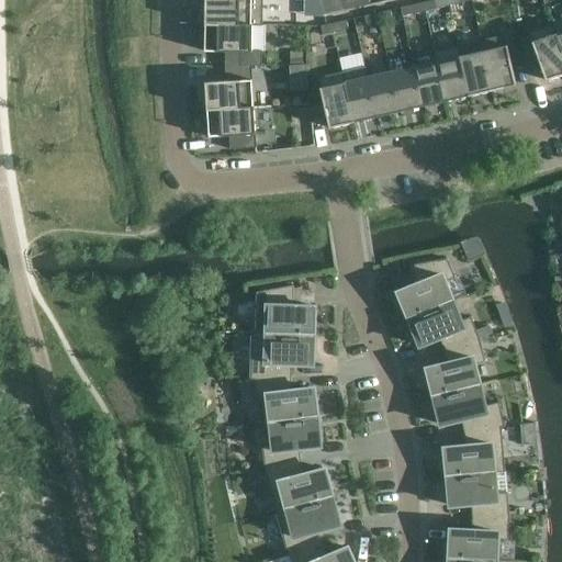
[(262,26),(262,0),(204,0),(205,24),(251,25),(251,26),(262,26)]
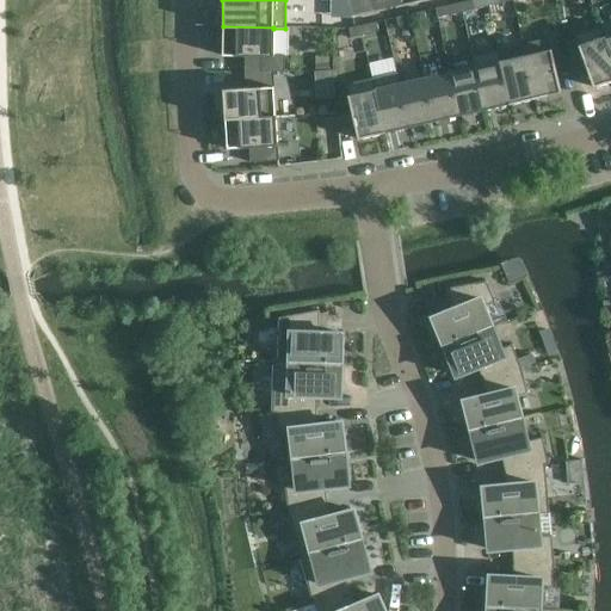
[(388,8),(386,0),(381,0),(371,2),(374,12),(388,8)]
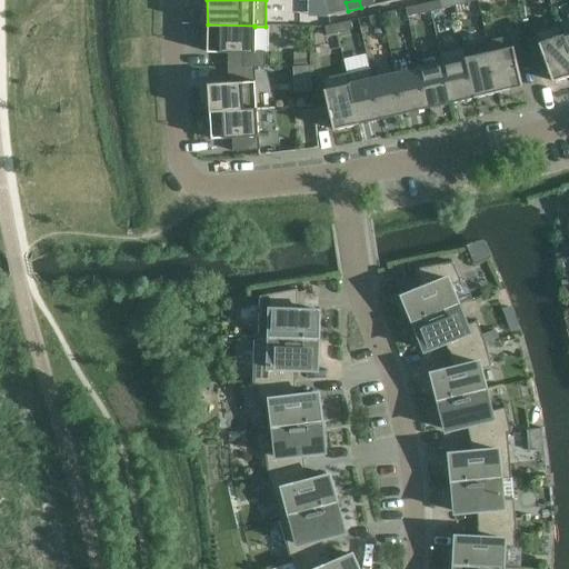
[(430,11),(443,9),(441,0),(440,0),(428,2),(430,11)]
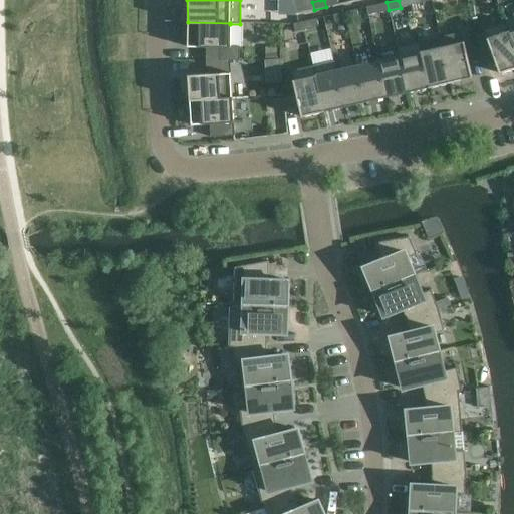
[(376,13),(389,10),(387,2),(375,5),(376,13)]
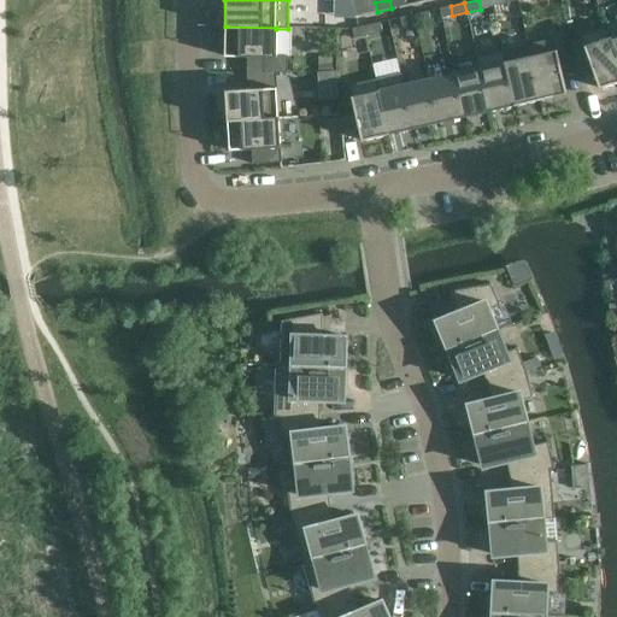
[(441,18),(452,16),(451,6),(440,9),(441,18)]
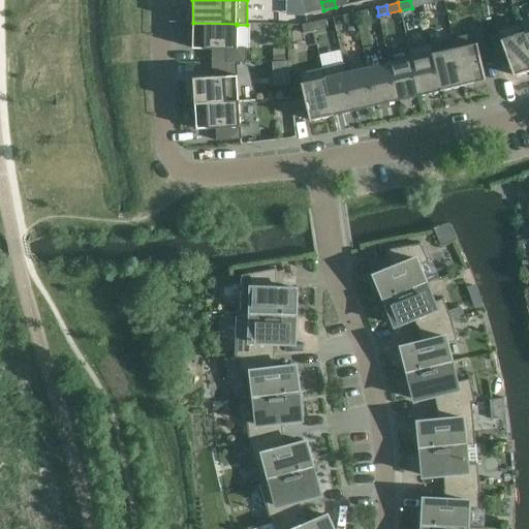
[(356,21),(369,18),(367,9),(354,12),(356,21)]
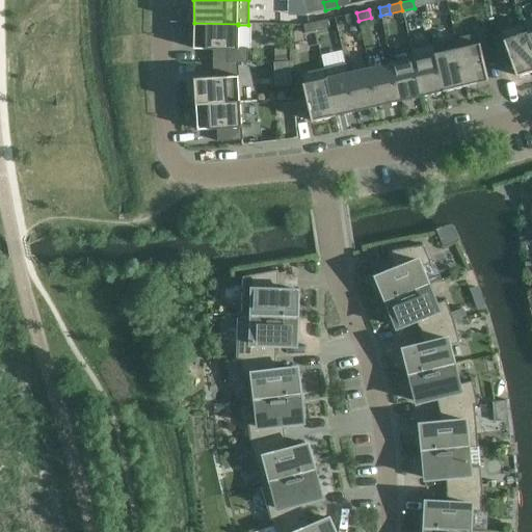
[(346,24),(358,21),(356,12),(344,16),(346,24)]
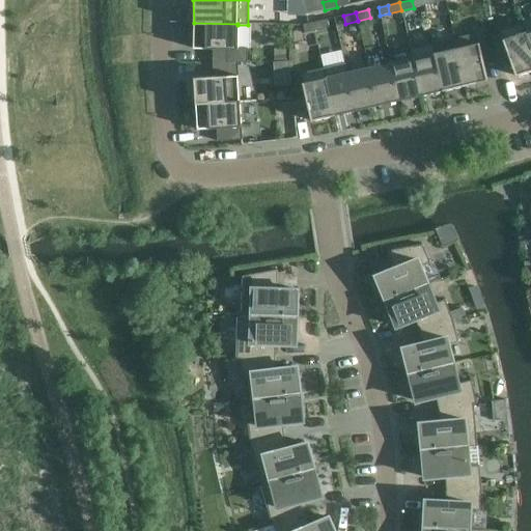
[(316,30),(329,28),(327,20),(314,22),(316,30)]
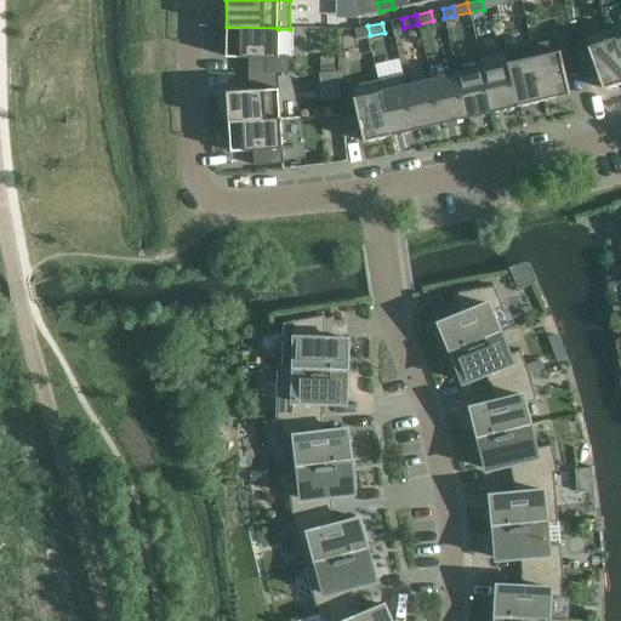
[(357,39),(370,35),(368,26),(354,29),(357,39)]
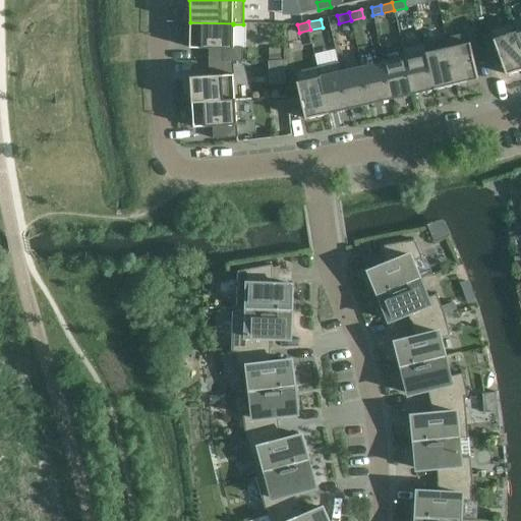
[(233,47),(233,24),(233,23),(190,22),(189,48),(209,48),(209,62),(233,61),(242,61),(242,48),(233,47)]
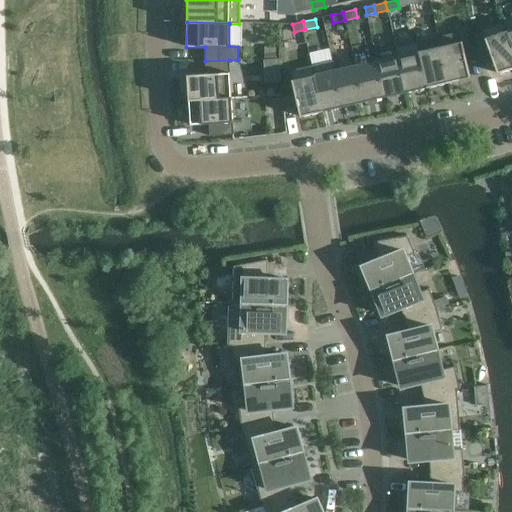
[(497,74),(511,68),(511,49),(505,31),(506,31),(503,22),(481,30),(497,74)]
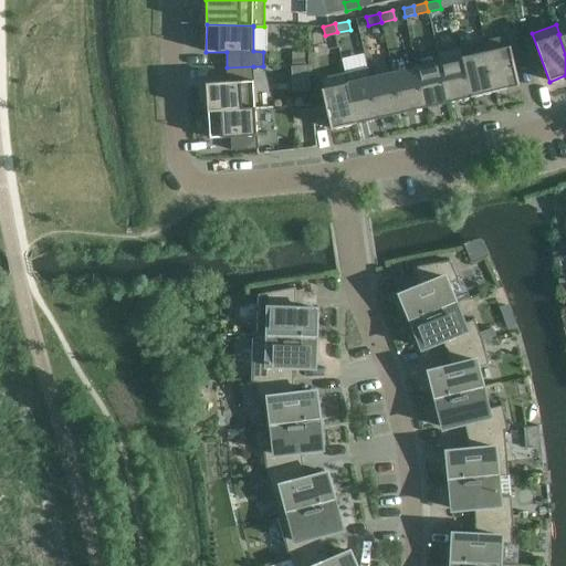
[(507,35),(484,42),(495,92),(520,86),(507,35)]
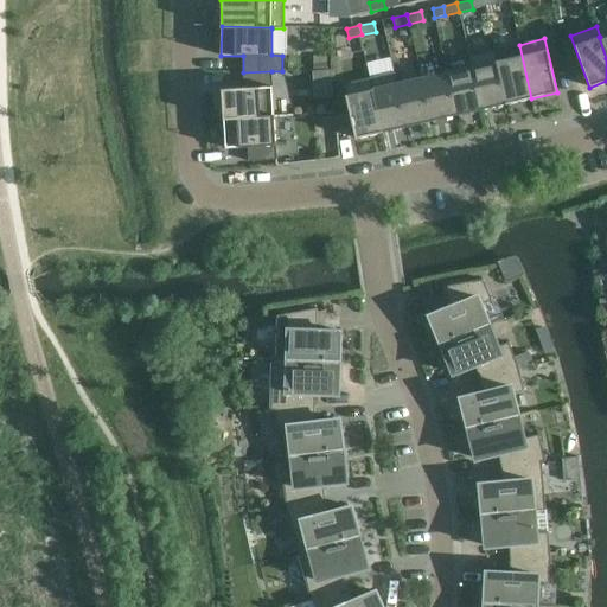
[(519,45),(494,50),(497,61),(497,62),(506,104),(531,98),(519,45)]
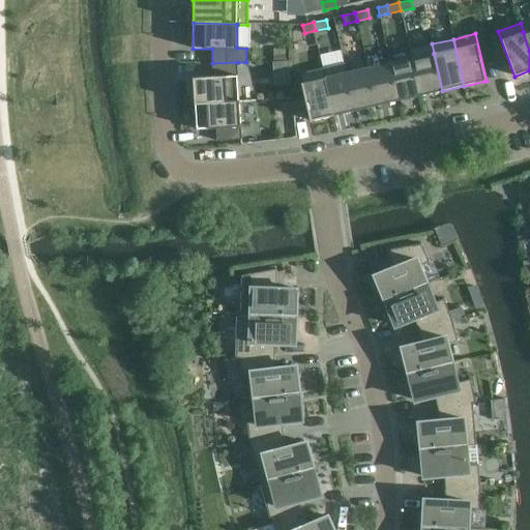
[(432,43),(409,49),(411,59),(412,58),(420,96),(442,91),(434,54),(434,53),(432,43)]
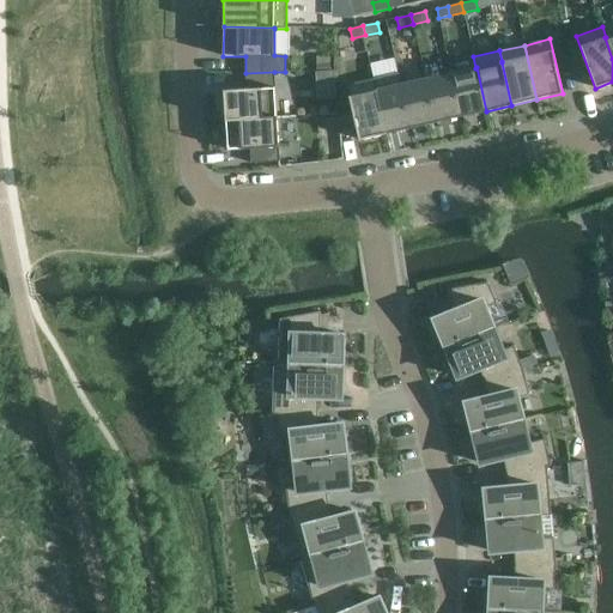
[(316,68),(331,68),(331,56),(316,56),(316,68)]
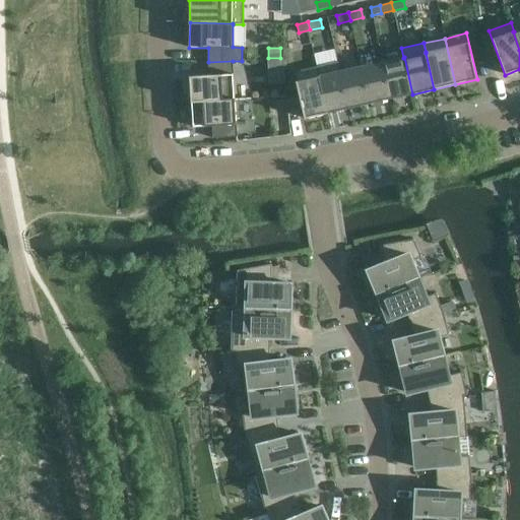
[(401,48),(380,53),(382,62),(391,99),(412,94),(404,57),(403,58),(401,48)]
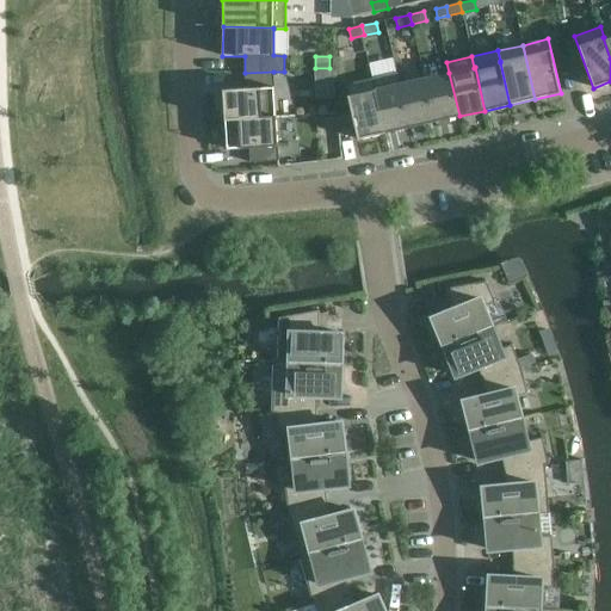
[(273,72),(245,73),(246,88),(223,90),(224,119),(276,116),(273,72)]
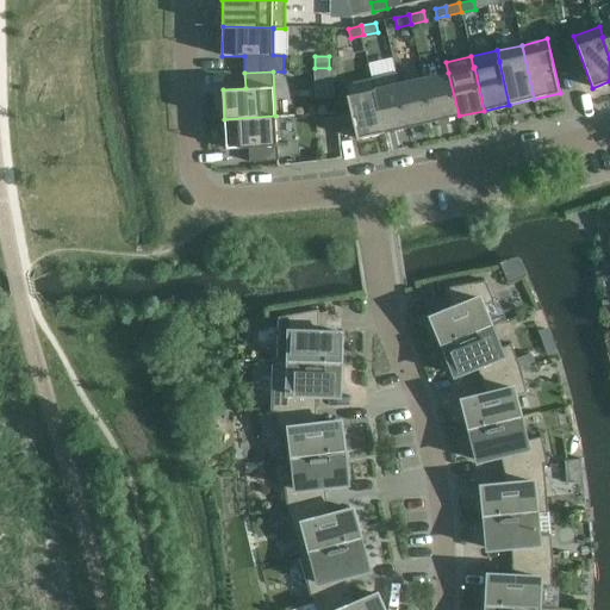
[(396,73),(372,79),(374,89),(373,91),(384,134),(409,128),(398,85),(396,73)]
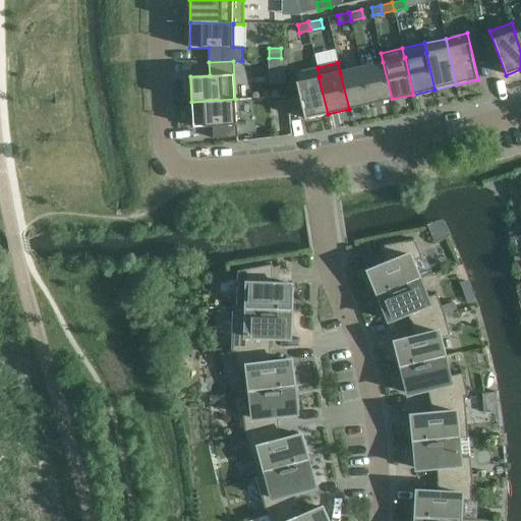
[(383,62),(361,67),(370,104),(392,99),(383,62)]
